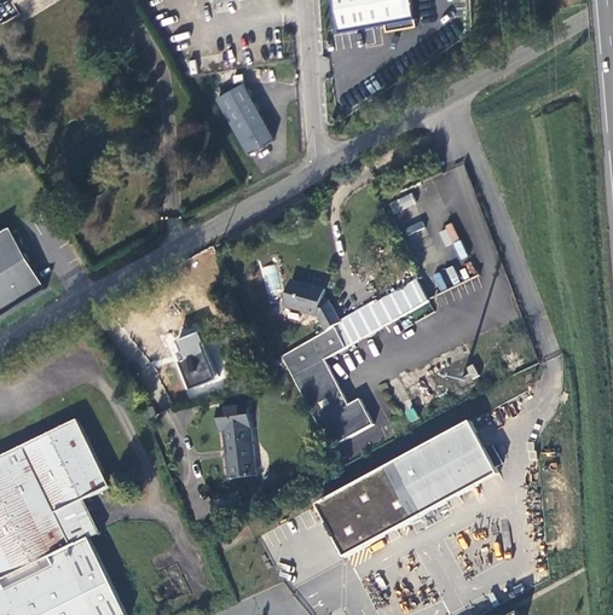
[(330,0),(336,27),(408,15),(408,18),(423,29),(427,28),(431,30),(435,30),(439,25),(447,24),(446,16),(449,12),(447,3),(443,0),(412,0),(410,5),(409,0),(330,0)]
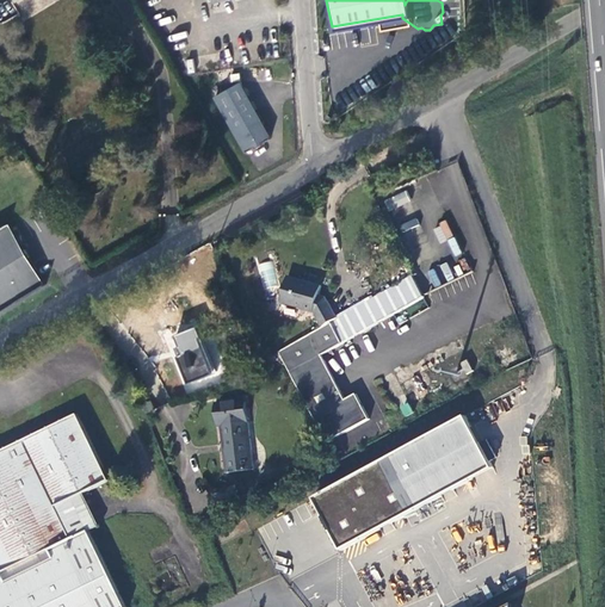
[(267,130),(236,78),(209,93),(242,148),(251,144),(252,143),(252,144),(260,141),(259,138),(266,135),(267,130)]
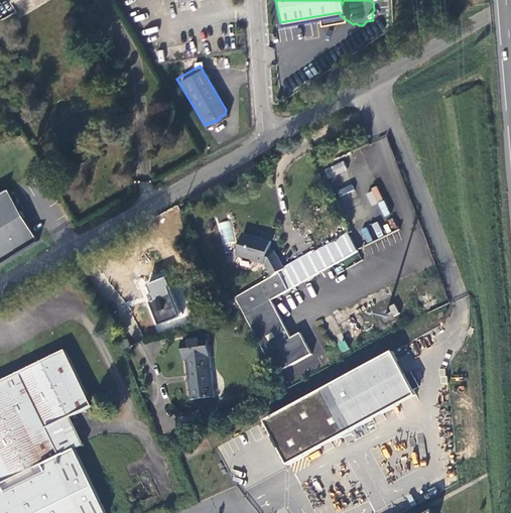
[(0,258),(35,237),(3,184),(0,186),(0,258)]
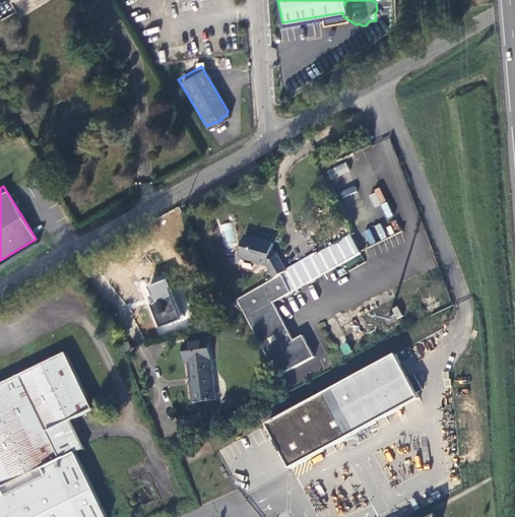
[(370,203),(380,197),(374,186),(363,192),(370,203)]
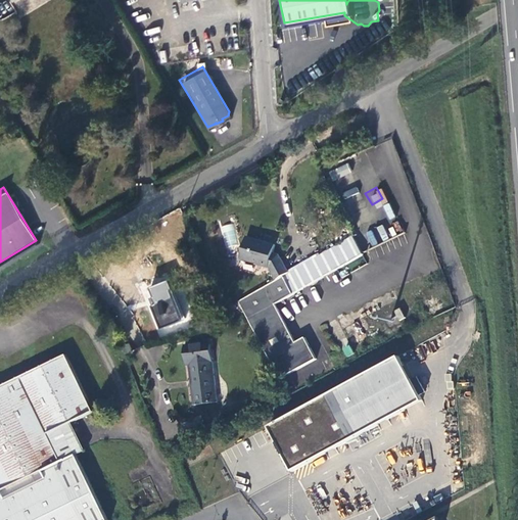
[(227,220),(215,224),(221,244),(233,240),(227,220)]
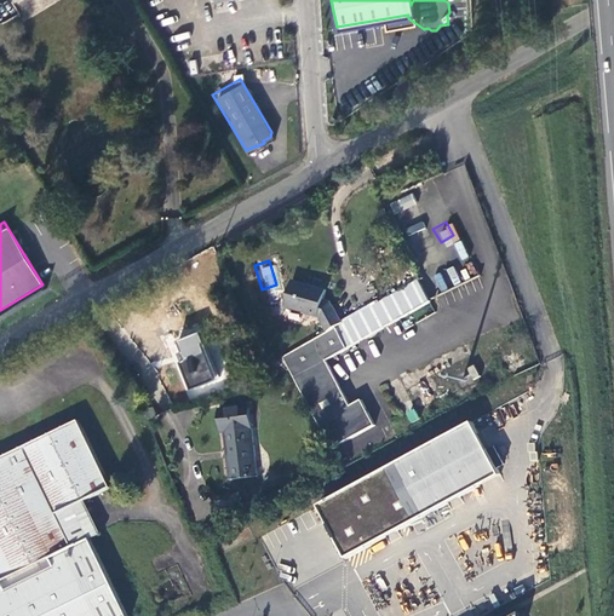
[(445,281),(447,283),(455,276),(445,262),(426,276),(436,288),(445,281)]
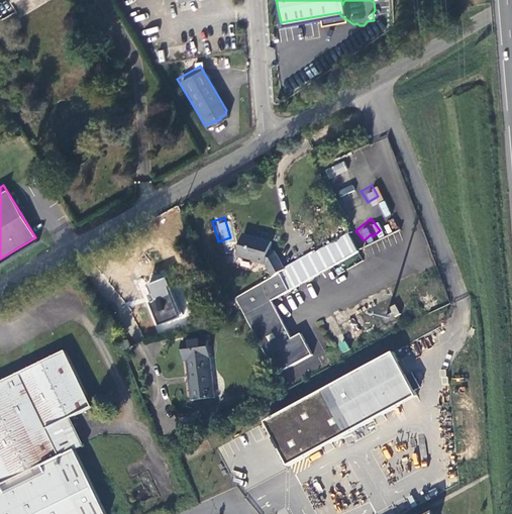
[(267,240),(238,232),(232,255),(261,264),(268,275),(230,297),(273,373),(308,353),(297,332),(288,337),(267,299),(354,250),(344,231),(281,268),(271,250),(265,248),(267,240)]
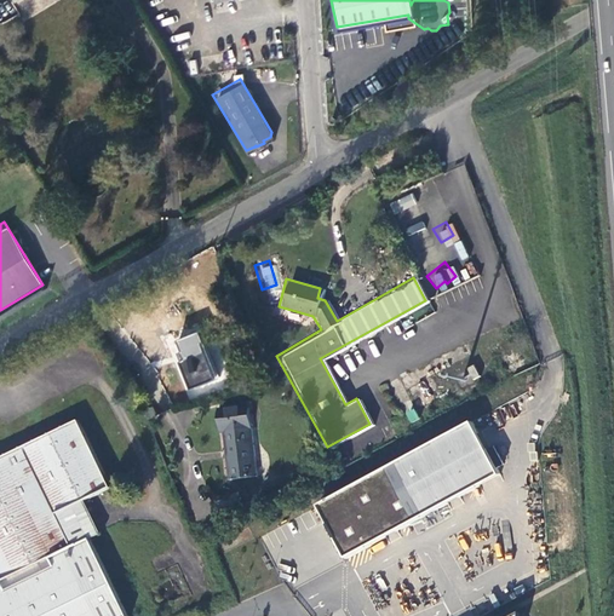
[(195,327),(172,337),(178,346),(171,351),(187,384),(210,375),(196,340),(200,339),(195,327)]
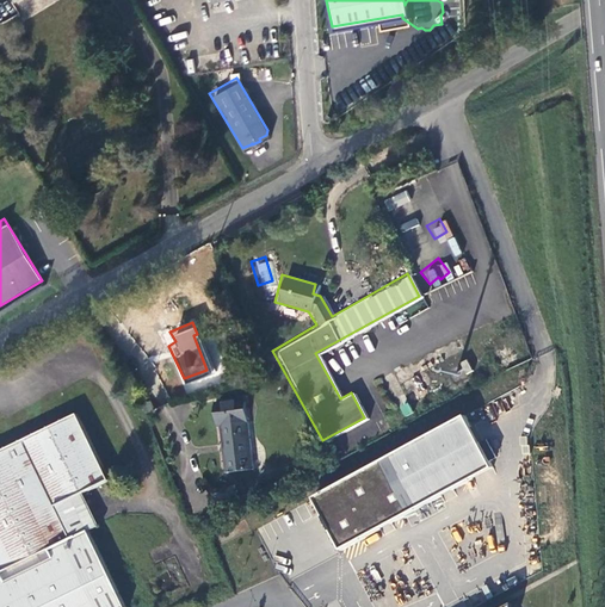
[(464,358),(457,361),(463,373),(470,370),(464,358)]
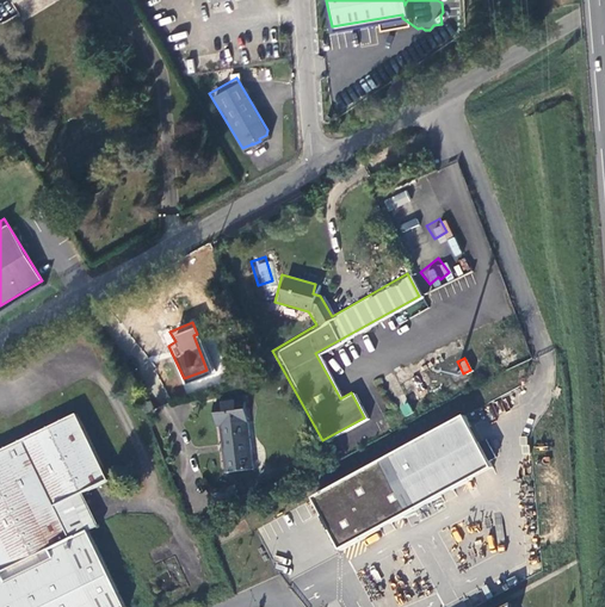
[(221,470),(247,466),(240,397),(210,401),(213,425),(215,425),(221,470)]
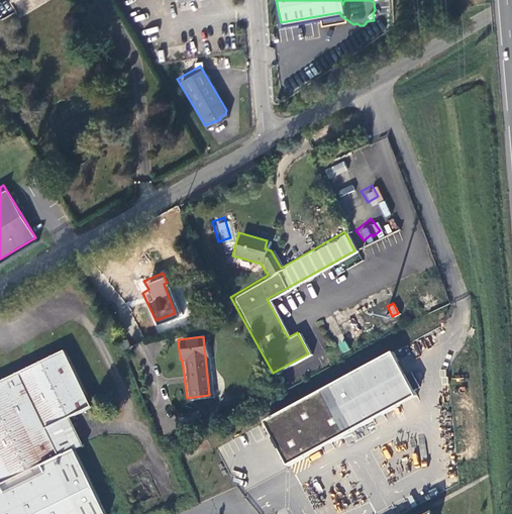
[(336,349),(343,347),(340,337),(333,339),(336,349)]
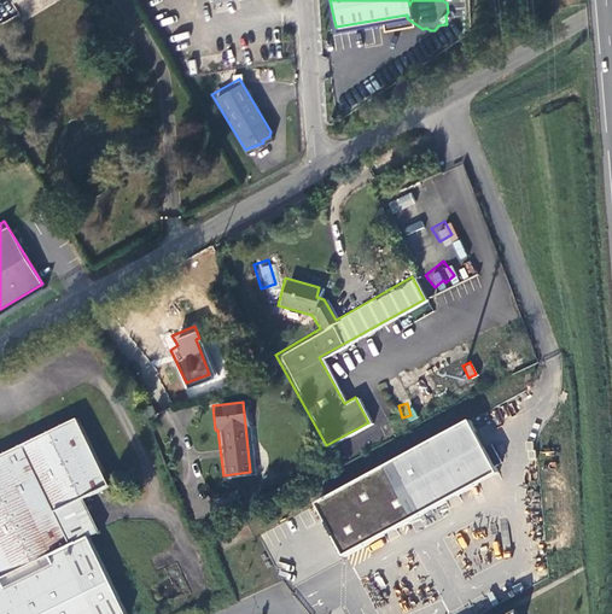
[(470,416),(313,502),(341,553),(499,468),(470,416)]
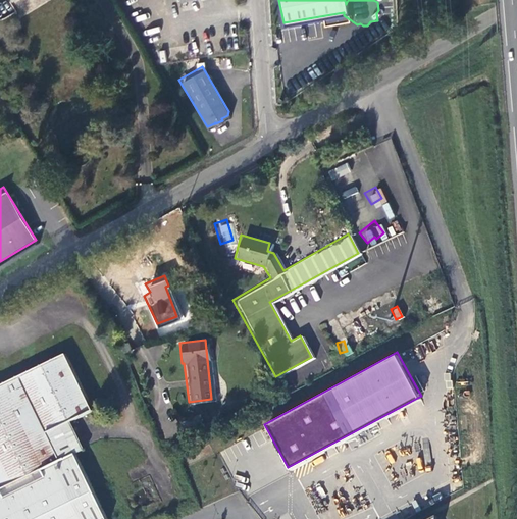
[(0,518),(103,518),(70,453),(57,460),(43,431),(66,420),(90,410),(63,353),(0,383),(0,518)]
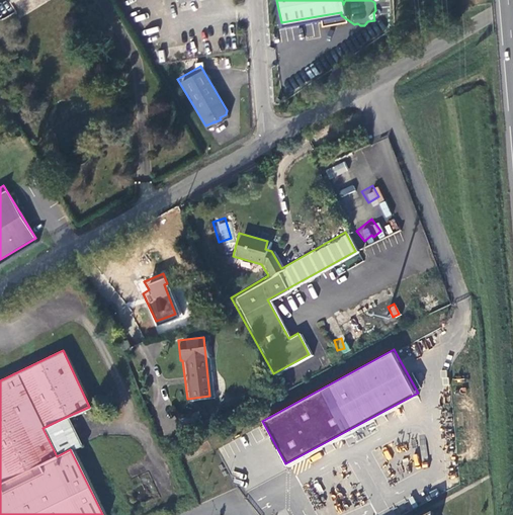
[(57,456),(70,449),(79,444),(66,417),(43,428),(57,456)]
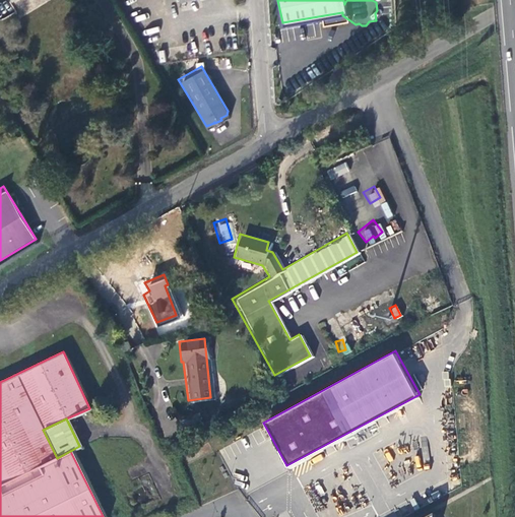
All buildings are outlined.
